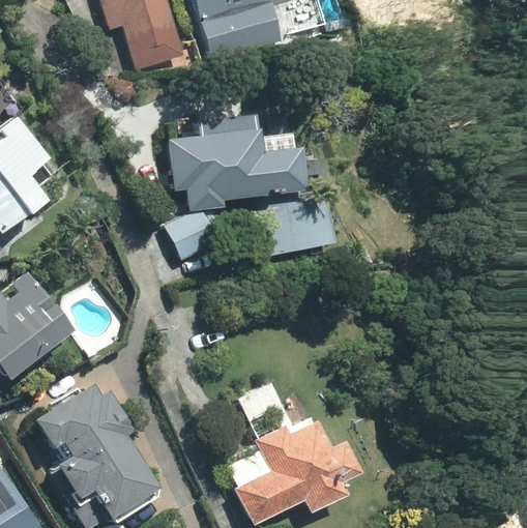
[(138,71),(185,56),(168,0),(100,0),(111,31),(123,27),(138,71)]
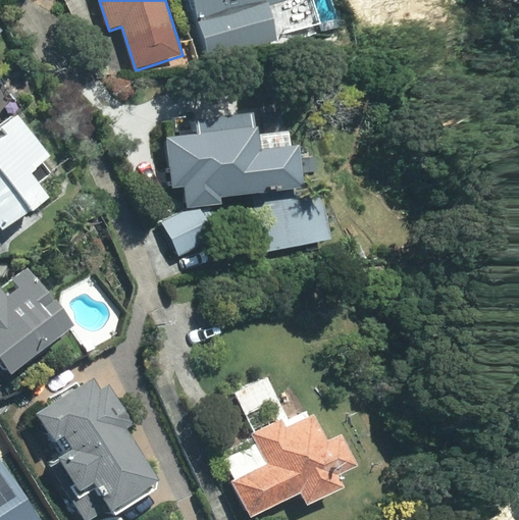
[(192,0),(210,57),(277,37),(268,5),(280,1),(280,0),(192,0)]
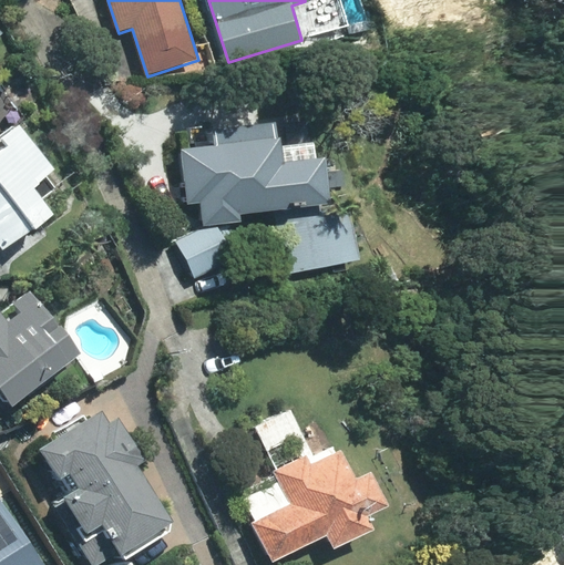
[(212,145),(180,149),(190,221),(202,219),(203,227),(242,223),(241,214),(330,203),(324,156),(314,157),(311,142),(279,146),(277,121),(209,130),(212,145)]
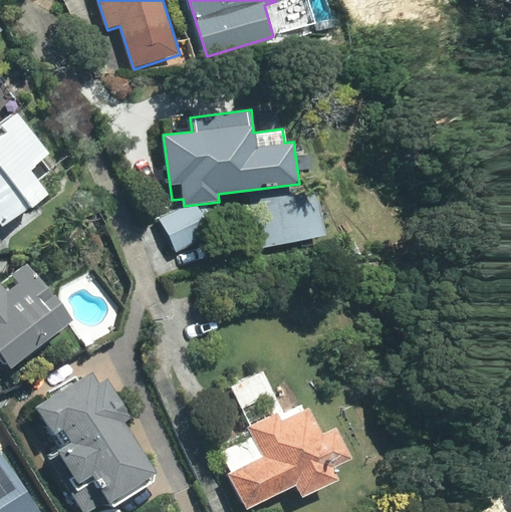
[(0,226),(45,193),(27,170),(47,155),(16,112),(0,124),(0,128),(4,134),(0,136),(0,226)]
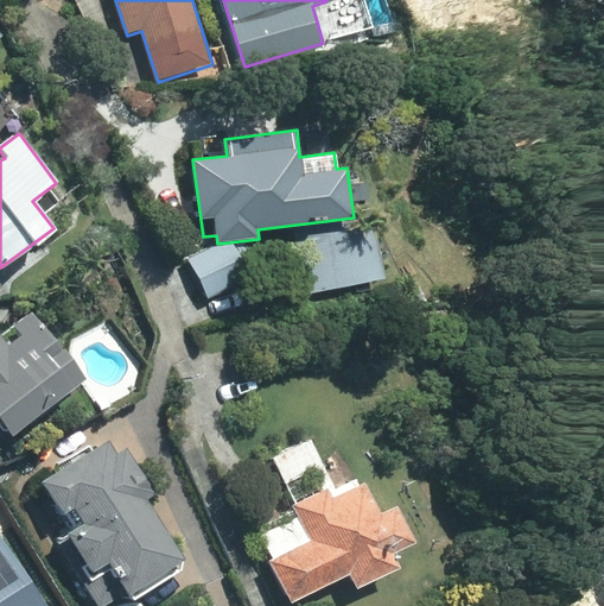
[(387,279),(375,222),(304,237),(315,294),(387,279)]
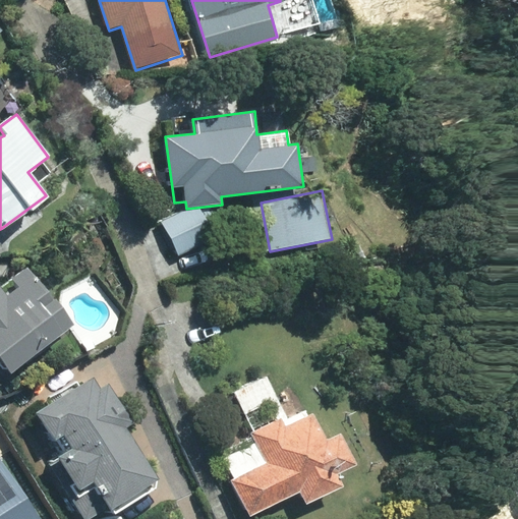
[(164,226),(179,257),(216,239),(200,208),(164,226)]
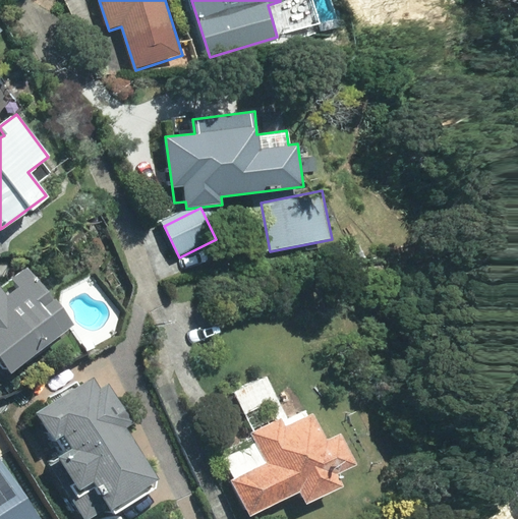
[(0,361),(8,372),(74,324),(32,266),(0,288),(0,361)]
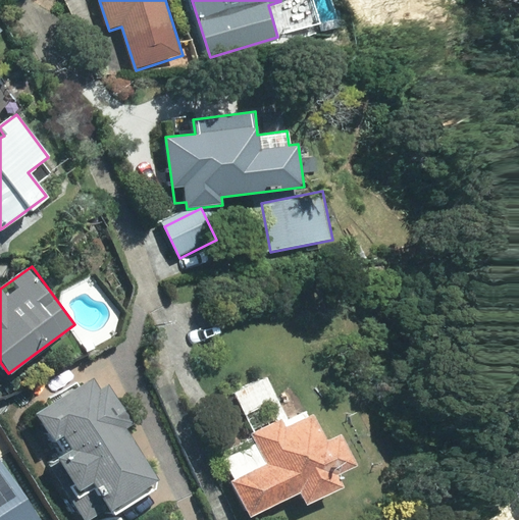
[(134,425),(110,385),(101,391),(94,379),(36,413),(61,455),(50,462),(85,519),(91,519),(158,480),(126,428),(134,425)]
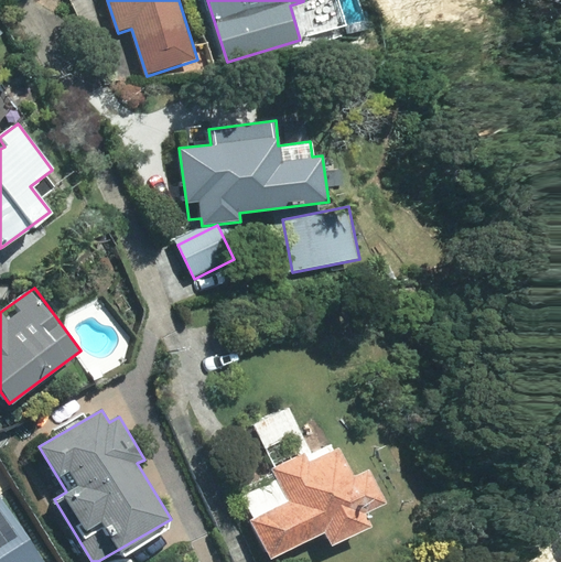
[(332,547),(371,527),(365,514),(387,504),(369,468),(354,476),(340,447),(311,462),(306,453),(274,469),(290,501),(250,520),(270,560),(325,533),(332,547)]
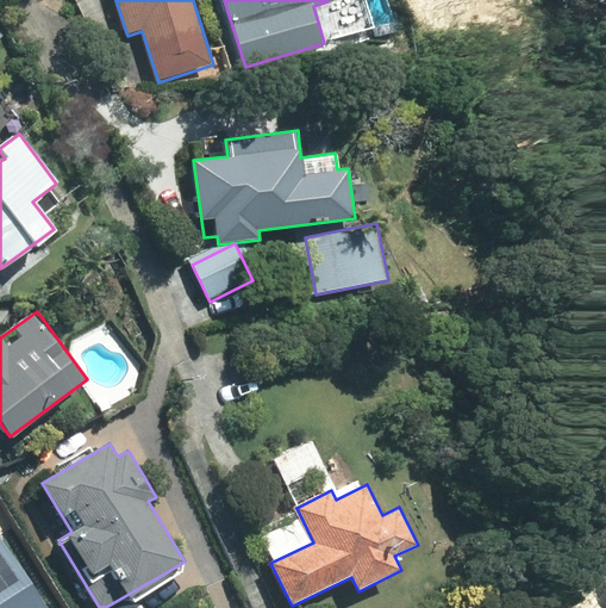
[(44,607),(0,538),(0,607),(44,607)]
